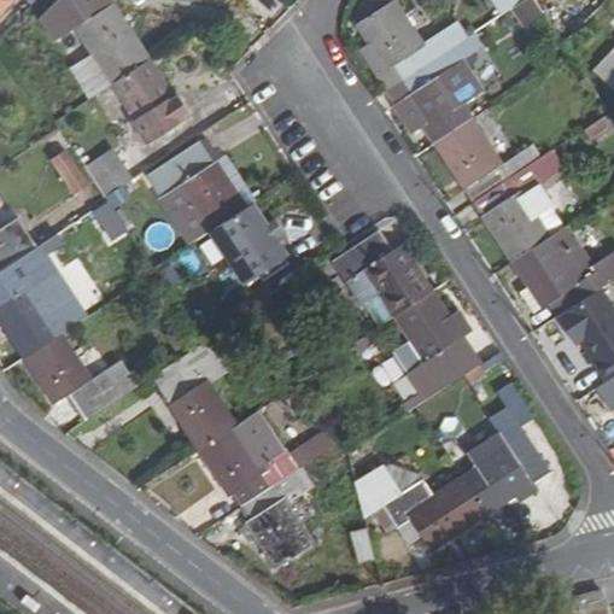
[(35,0),(34,1),(30,5),(48,22),(82,0),(35,0)]
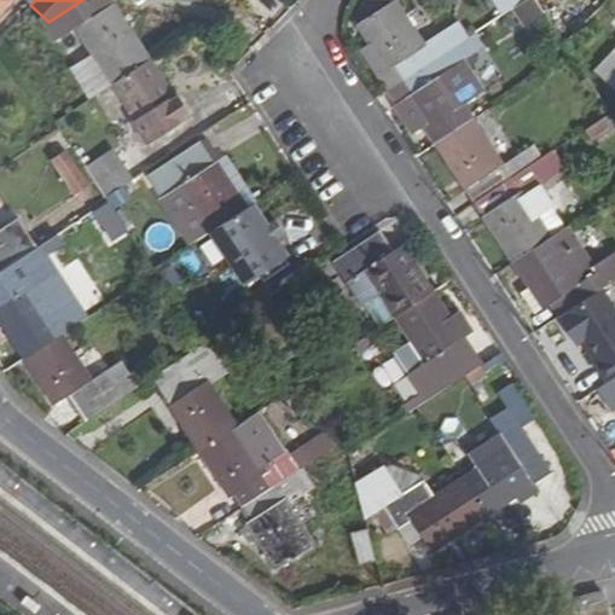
[(148,58),(110,0),(82,0),(48,22),(62,42),(79,30),(92,52),(73,65),(92,94),(111,81),(148,58)]
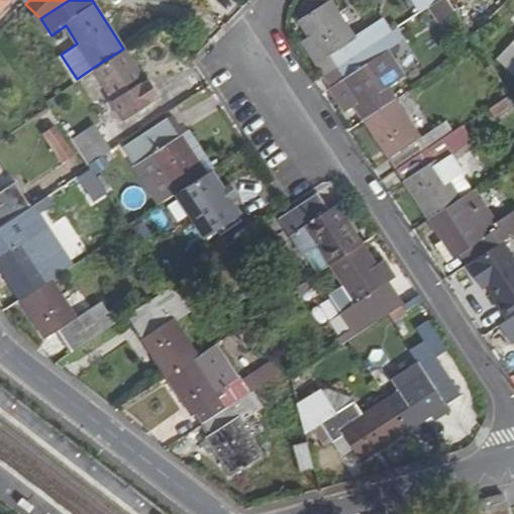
[(300,18),(332,69),(377,39),(370,29),(353,37),(329,0),(307,0),(302,3),(308,12),(300,18)]
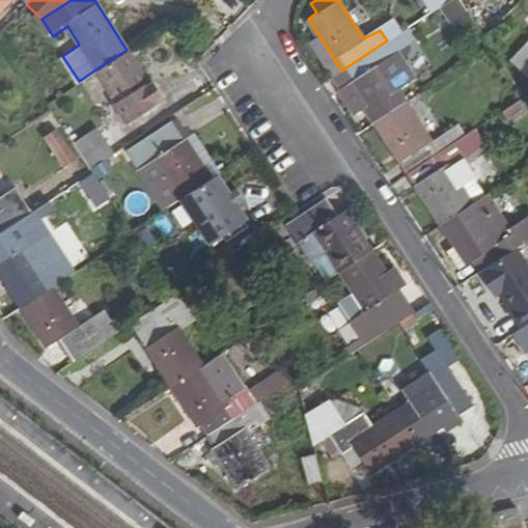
[(428,0),(435,9),(448,0),(428,0)]
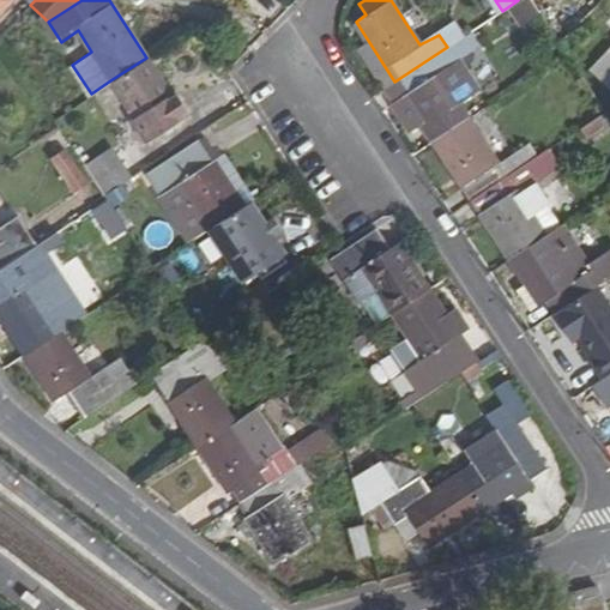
[(420,121),(433,142),(469,118),(438,71),(456,60),(447,47),(394,82),(404,97),(393,104),(409,128),(420,121)]
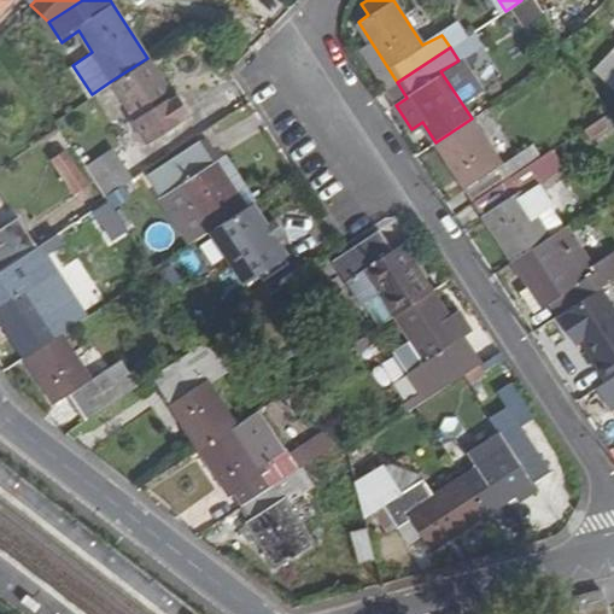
[(170,94),(147,58),(111,81),(135,118),(132,121),(145,144),(189,115),(174,92),(170,94)]
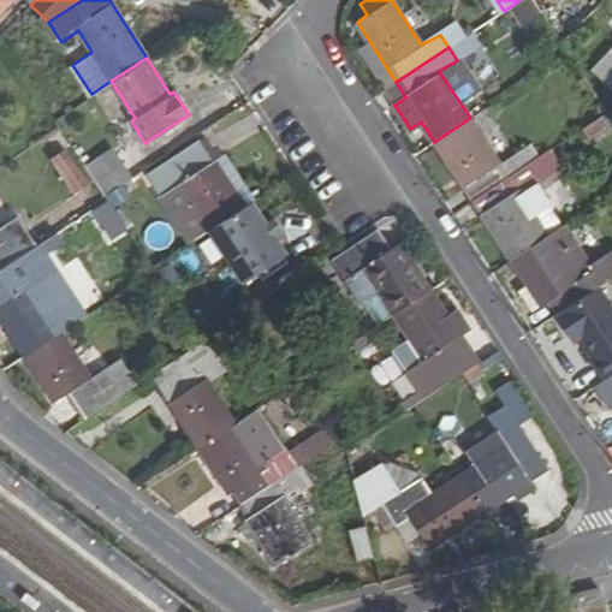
[(434,142),(473,201),(527,165),(518,152),(499,161),(470,118),(434,142)]
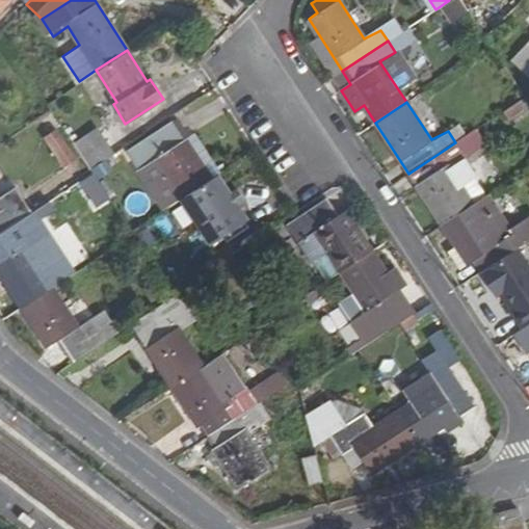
[(155,160),(179,197),(210,177),(173,121),(128,150),(140,169),(155,160)]
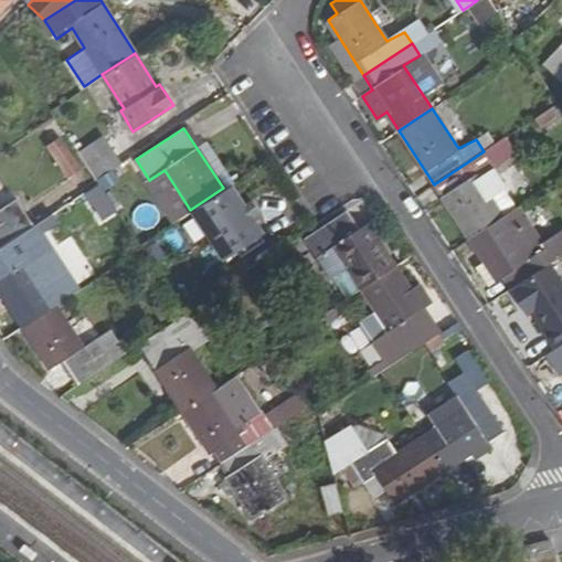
[(76,144),(89,173),(116,161),(103,131),(76,144)]
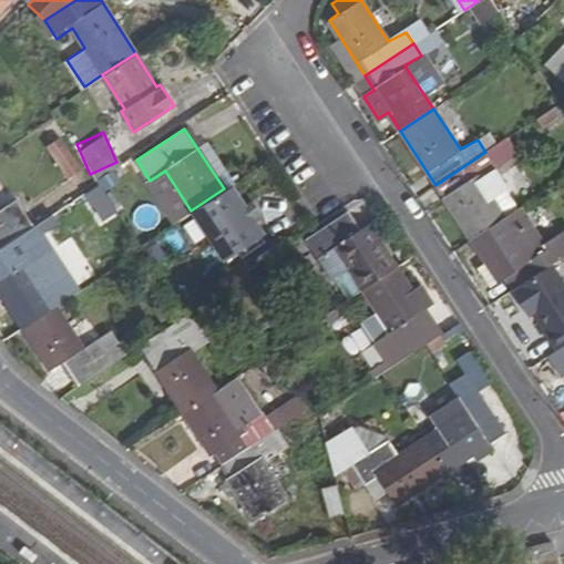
[(70,141),(61,147),(73,167),(84,161),(70,141)]
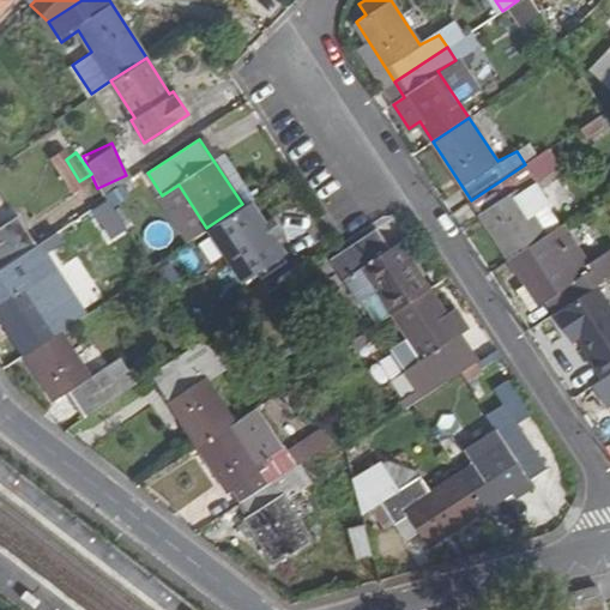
[(485,221),(511,260),(547,236),(515,189),(533,179),(525,164),(471,200),(485,221)]
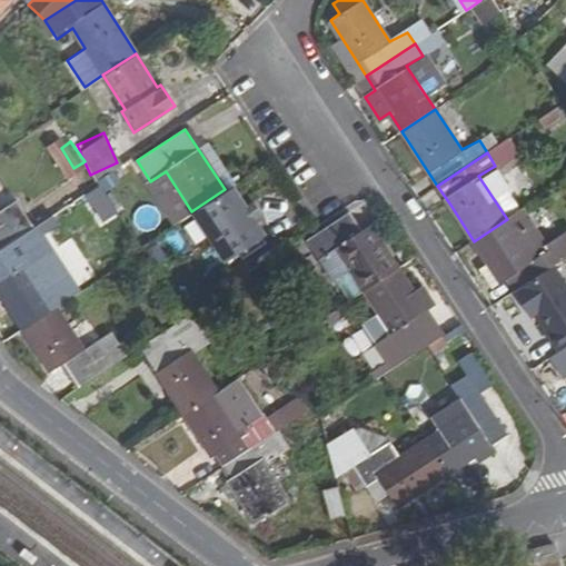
[(191,211),(224,259),(264,234),(230,186),(225,189),(191,211)]
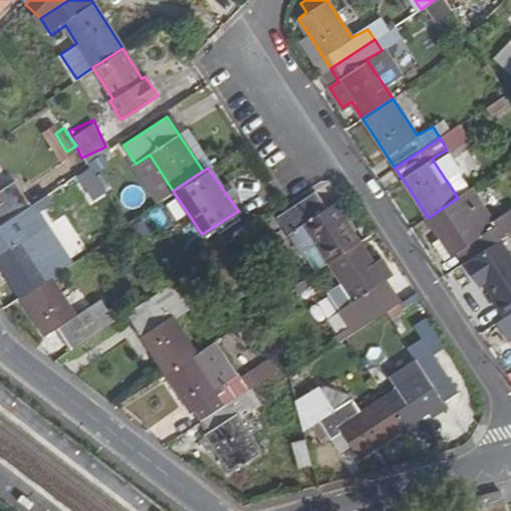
[(0,225),(26,209),(11,188),(0,194),(0,225)]
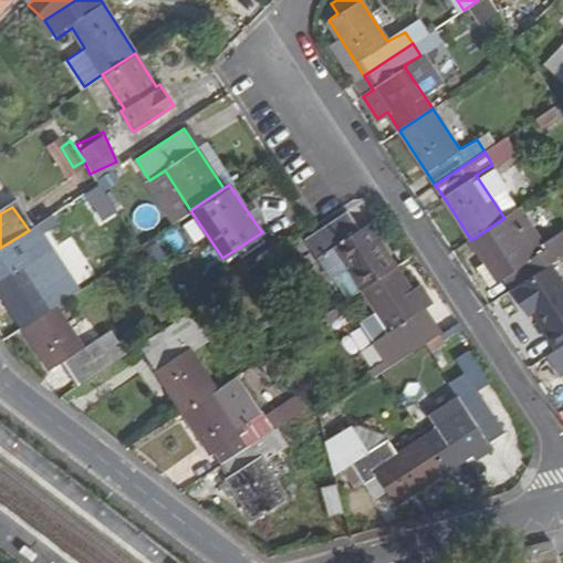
[(334,247),(361,289),(395,267),(367,225),(361,229),(347,210),(305,238),(318,257),(334,247)]
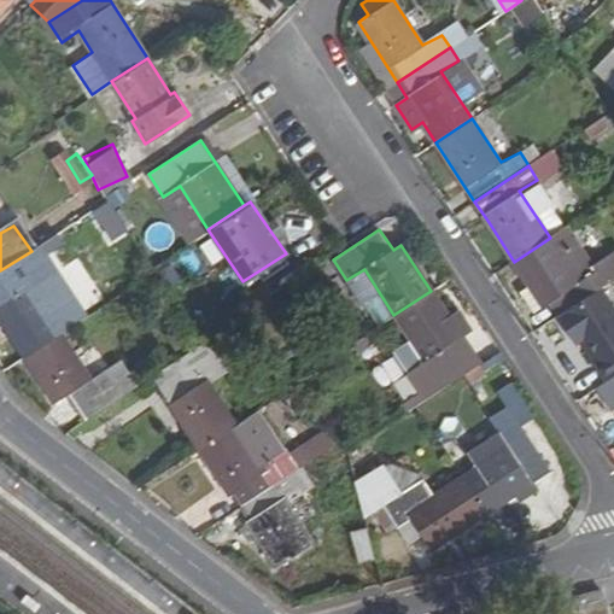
[(514,262),(551,320),(560,315),(601,288),(613,279),(613,261),(580,284),(550,238),(514,262)]
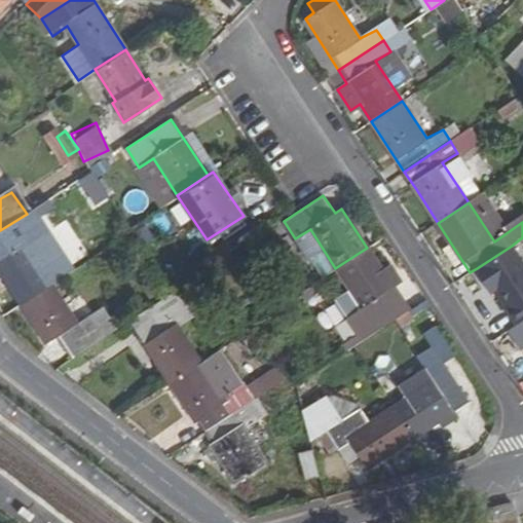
[(41,236),(27,214),(0,230),(0,272),(20,304),(50,284),(27,245),(41,236)]
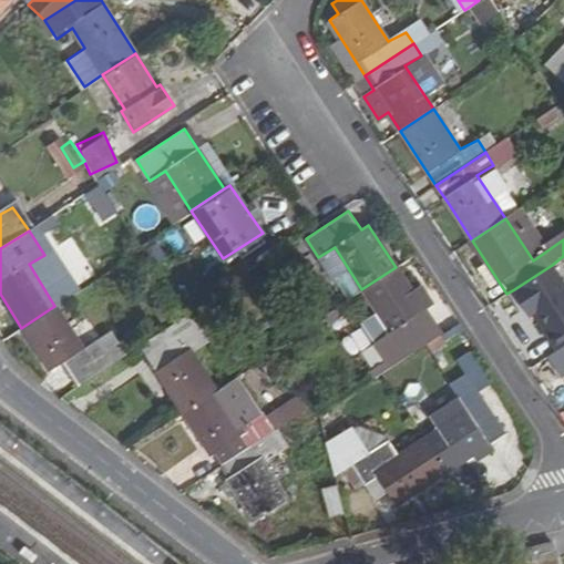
[(563,283),(552,265),(514,289),(553,352),(563,345),(563,283)]
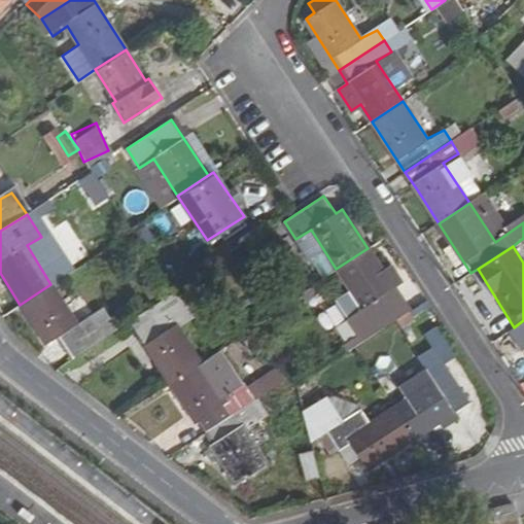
[(371,321),(377,332),(409,310),(368,248),(336,269),(361,309),(344,320),(352,334),(371,321)]
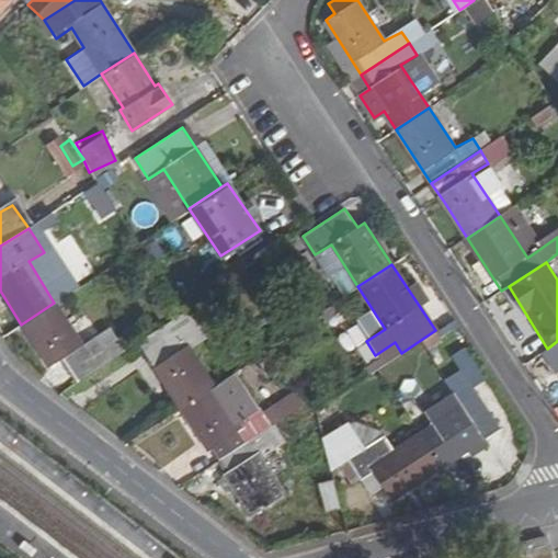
[(21,325),(48,366),(61,357),(78,383),(121,353),(105,329),(80,344),(54,303),(21,325)]
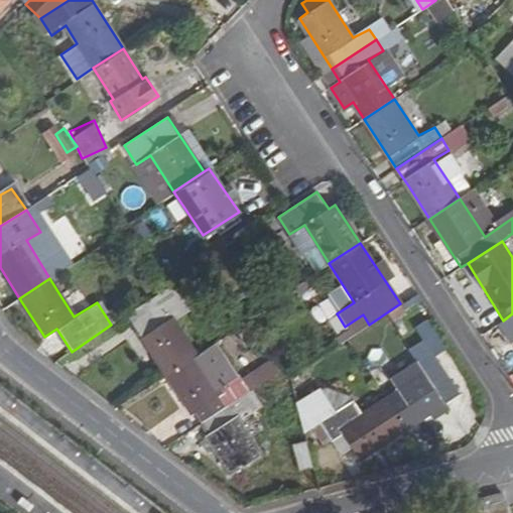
[(170,316),(190,302),(169,286),(144,303),(150,312),(158,307),(166,321),(158,326),(141,337),(166,375),(196,355),(170,316)]
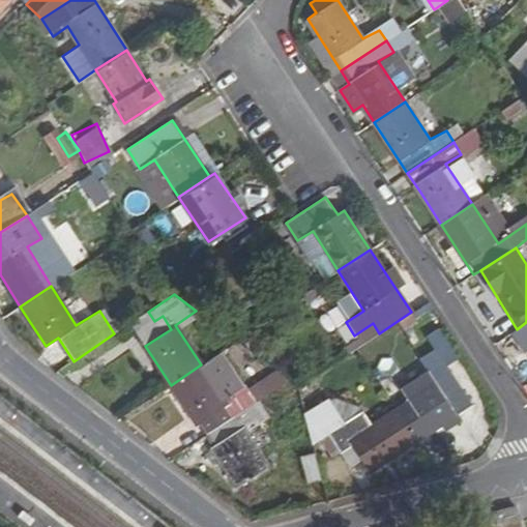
[(154,321),(163,334),(171,329),(163,316),(154,321)]
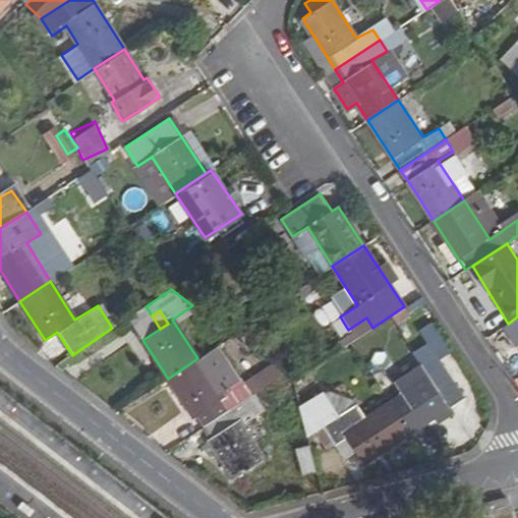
[(517,336),(517,317),(508,324),(504,327),(512,340),(517,336)]
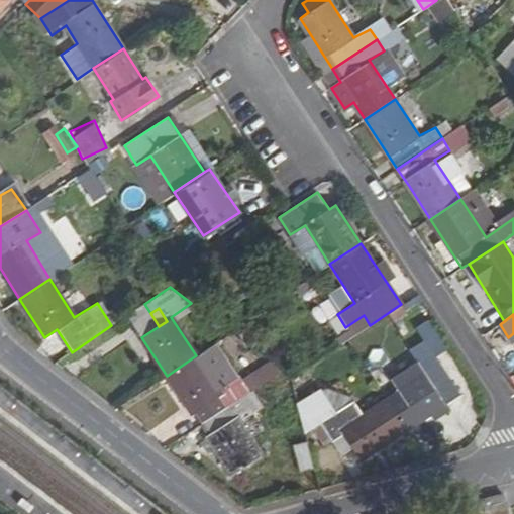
[(423,372),(384,398),(405,428),(443,403),(441,400),(430,382),(444,372),(423,339),(408,348),(423,372)]
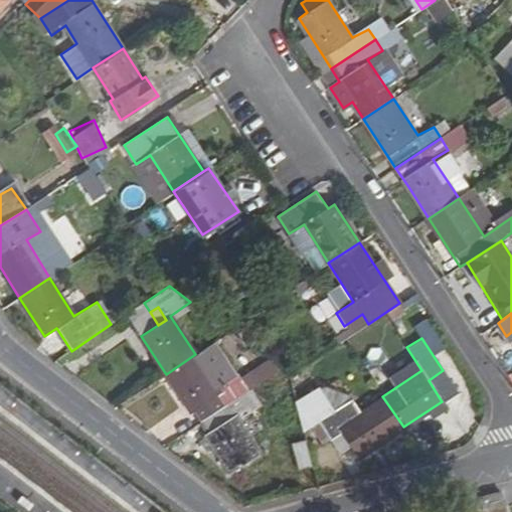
[(194,409),(202,420),(250,389),(243,378),(240,380),(214,341),(195,354),(166,374),(190,411),(194,409)]
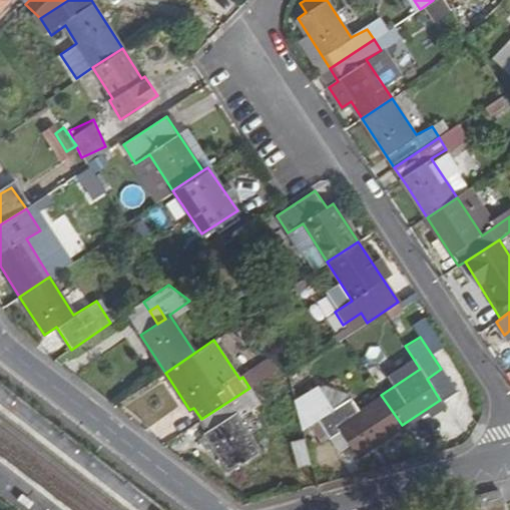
[(452,387),(441,369),(427,379),(438,397),(452,387)]
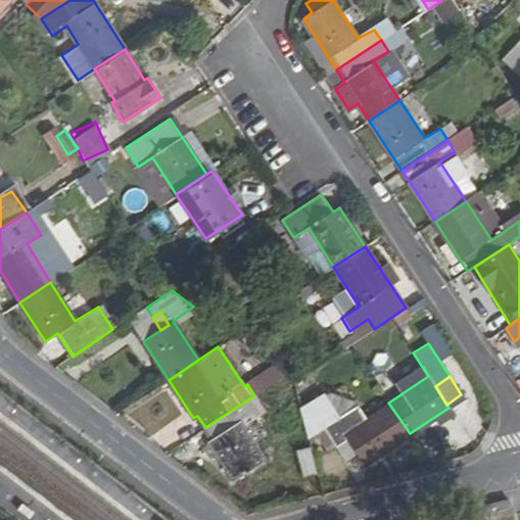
[(320,394),(299,407),(308,436),(321,428),(334,447),(346,439),(362,465),(410,433),(388,403),(369,417),(359,404),(335,418),(320,394)]
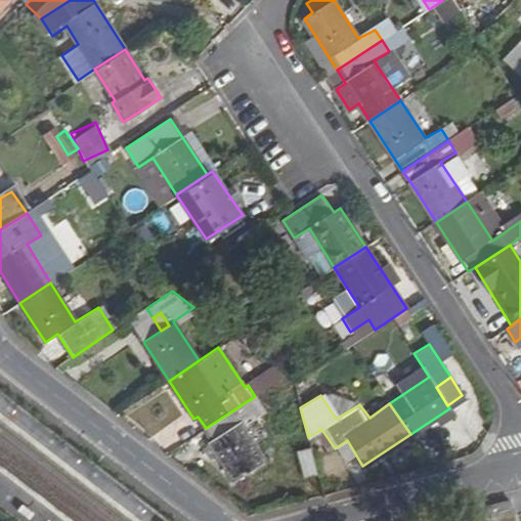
[(262,407),(255,396),(206,428),(203,431),(234,481),(266,462),(241,421),(262,407)]
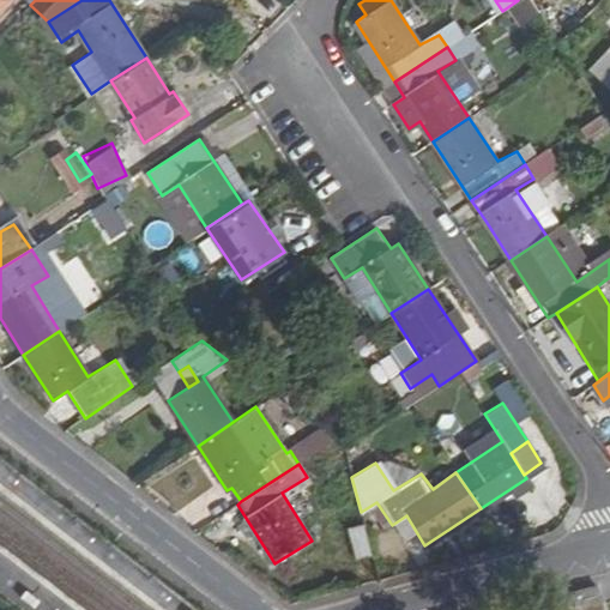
[(355,563),(372,559),(363,526),(348,530),(355,563)]
